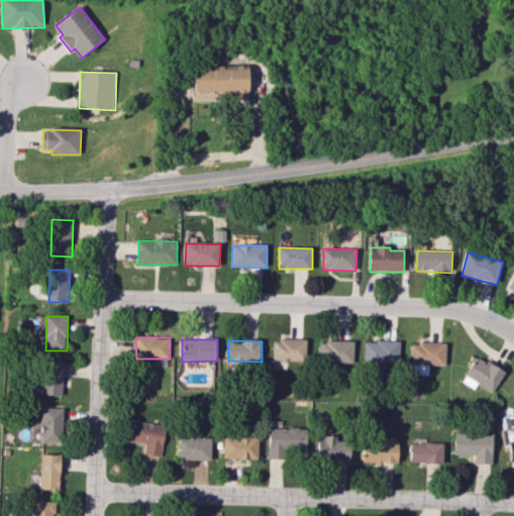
[(308,340),(275,340),(275,360),(307,362),(308,340)]
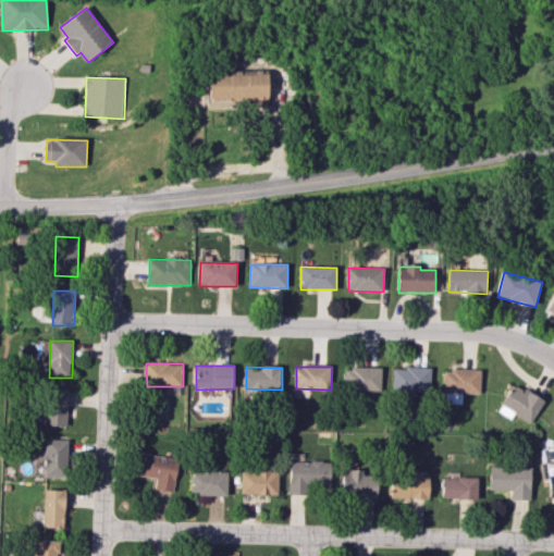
[(383,369),(347,368),(346,392),(383,393),(383,369)]
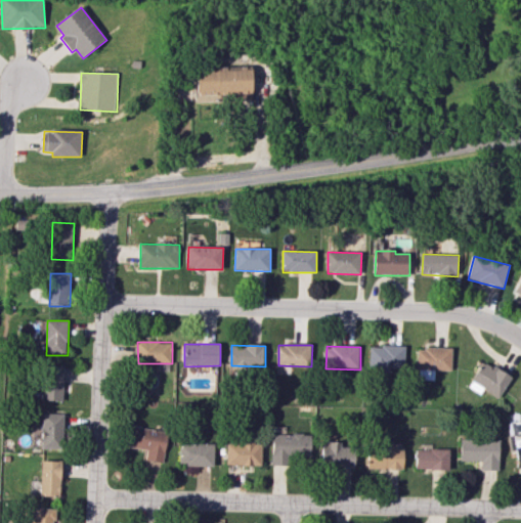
[(371,372),(405,373),(406,347),(372,346),(371,372)]
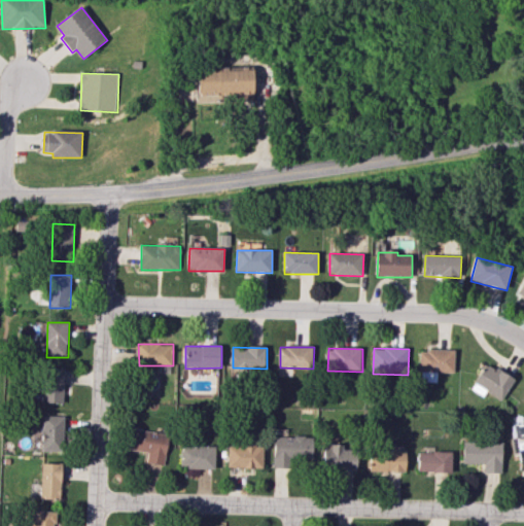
[(456,351),(422,350),(421,383),(439,383),(439,373),(455,373),(456,351)]
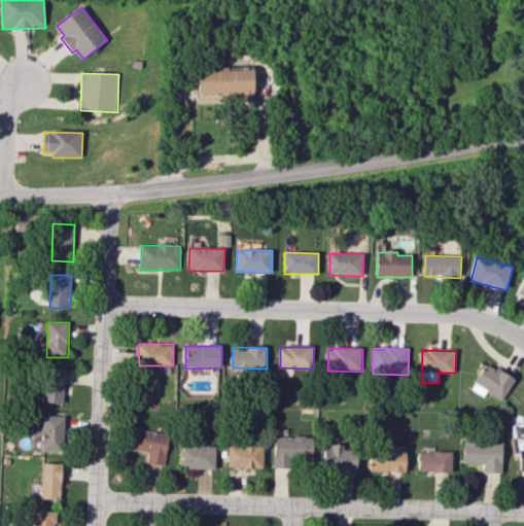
[(473,389),(485,396),(487,392),(502,401),(516,380),(488,363),(473,389)]
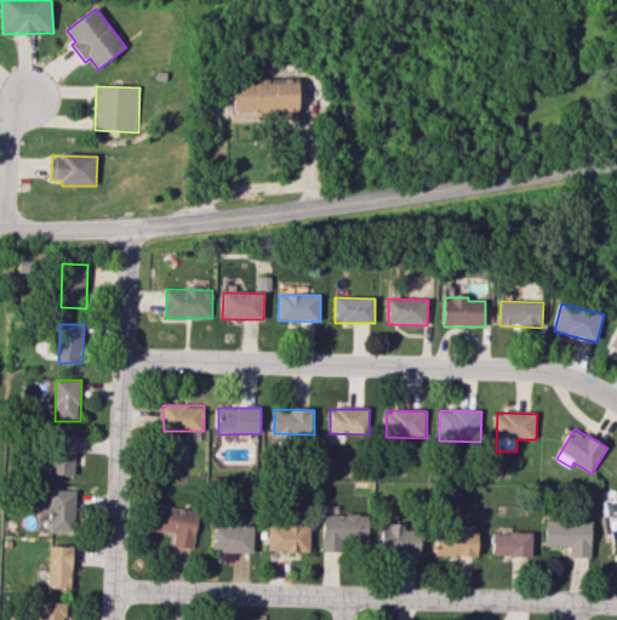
[(78,436),(52,434),(51,475),(75,476),(78,436)]
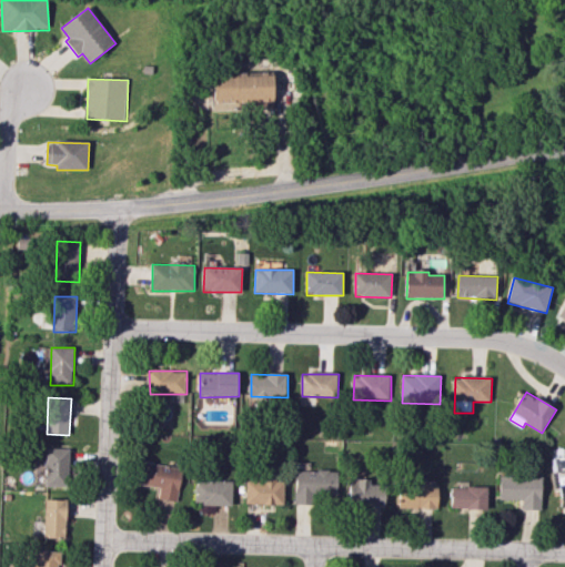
[(70,449),(48,448),(47,487),(69,487),(70,449)]
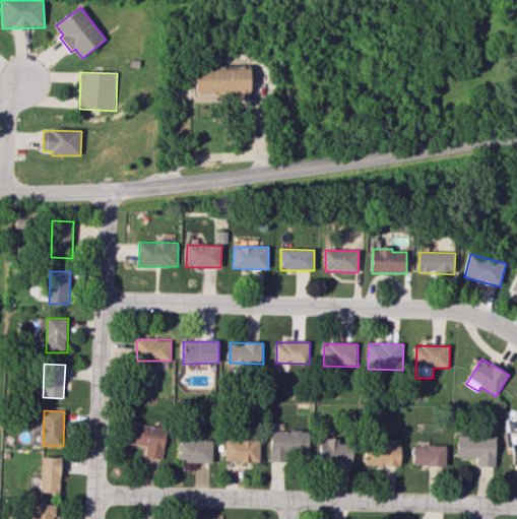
[(148,447),(146,457),(164,459),(169,430),(131,423),(127,444),(148,447)]
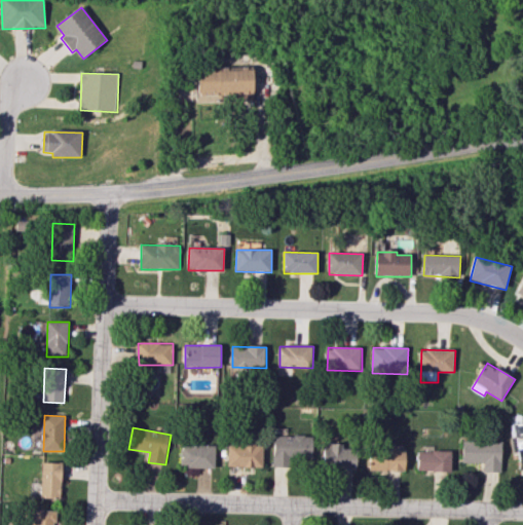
[(273,437),(274,464),(312,463),(311,437),(273,437)]
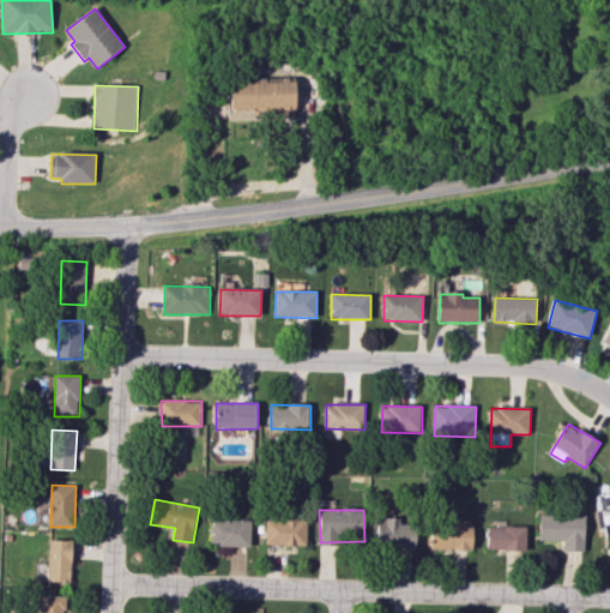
[(541,540),(566,541),(566,551),(586,552),(586,517),(541,516),(541,540)]
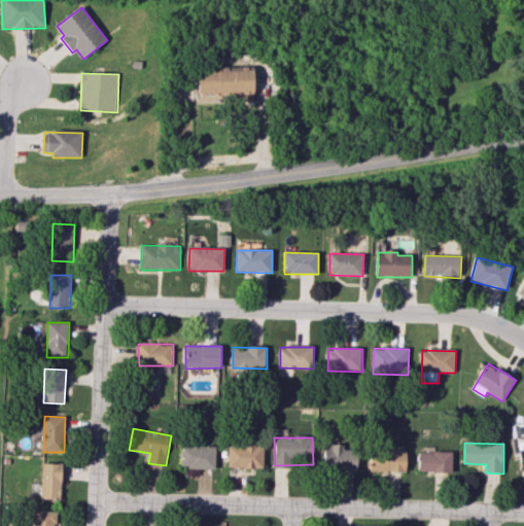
[(358,470),(357,451),(344,451),(344,444),(325,445),(326,470),(358,470)]
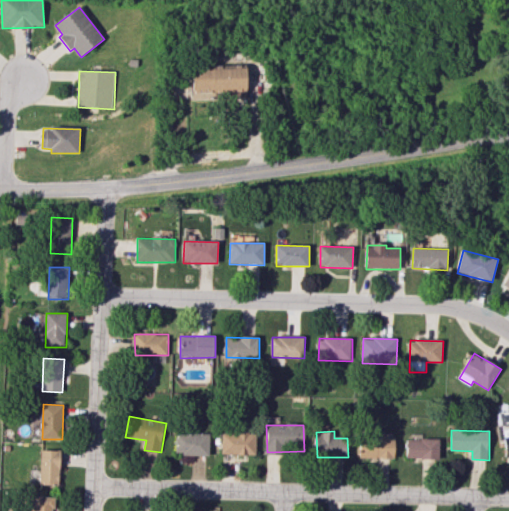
[(223,456),(256,455),(256,433),(222,433),(223,456)]
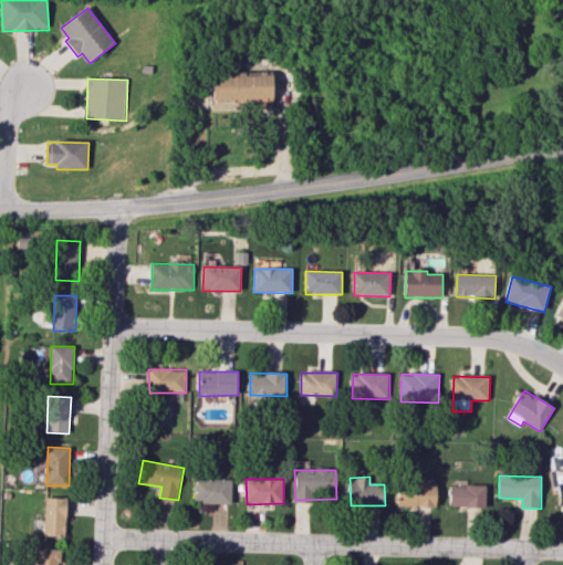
[(196,503),(232,504),(232,480),(196,480),(196,503)]
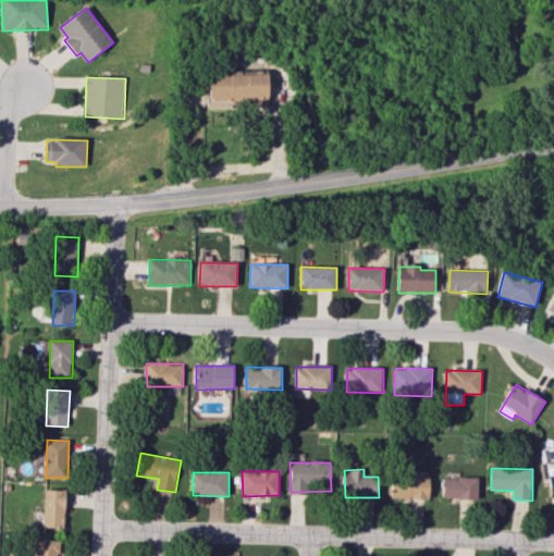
[(430,478),(410,477),(410,486),(393,485),(392,498),(430,499),(430,478)]
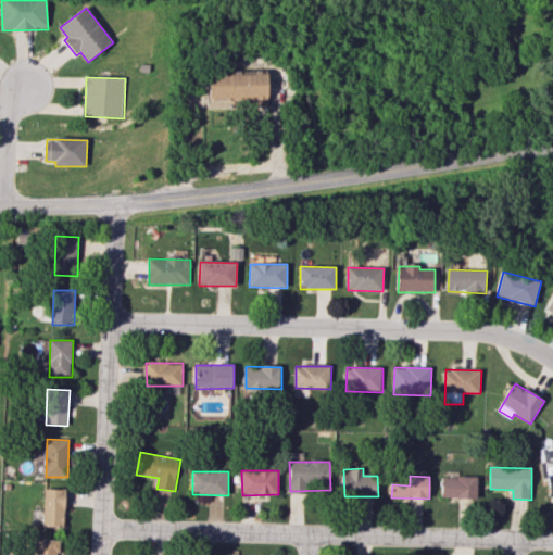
[(443,477),(442,499),(478,500),(478,478),(443,477)]
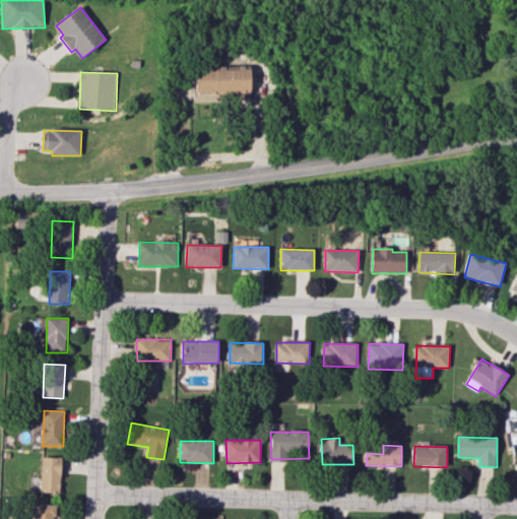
[(62,458),(43,458),(42,493),(61,494),(62,458)]
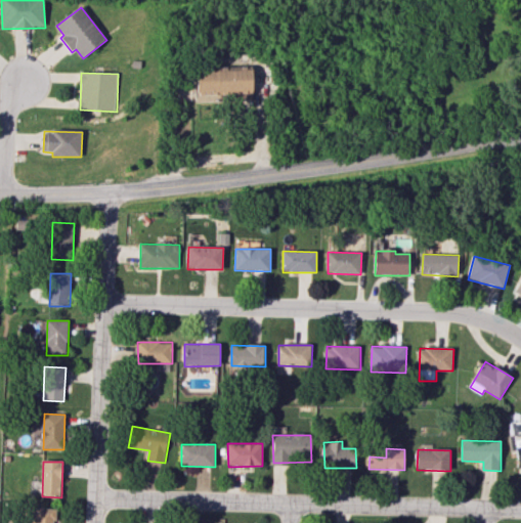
[(57,522),(58,509),(34,509),(33,522),(57,522)]
